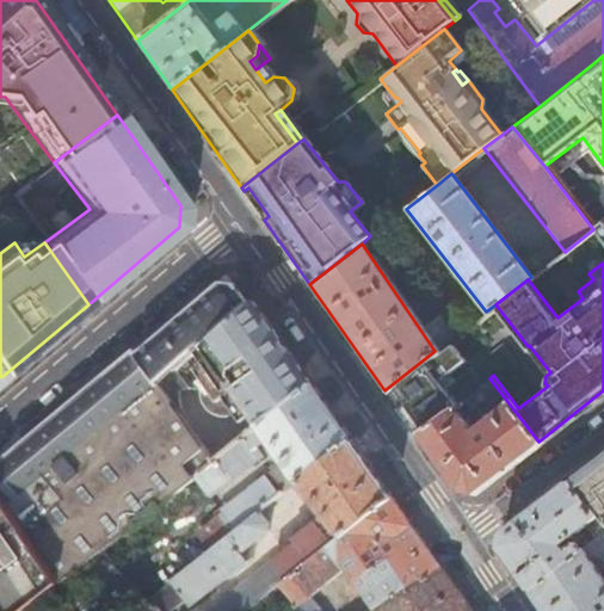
[(229,289),(214,288),(130,355),(155,384),(247,309),(229,289)]
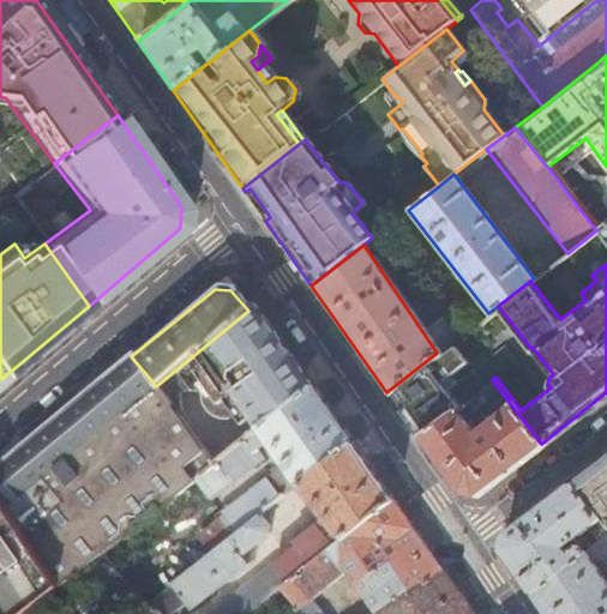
[(252,308),(173,377),(186,391),(194,405),(200,410),(208,417),(217,419),(227,417),(233,416),(241,411),(253,428),(308,386),(252,308)]
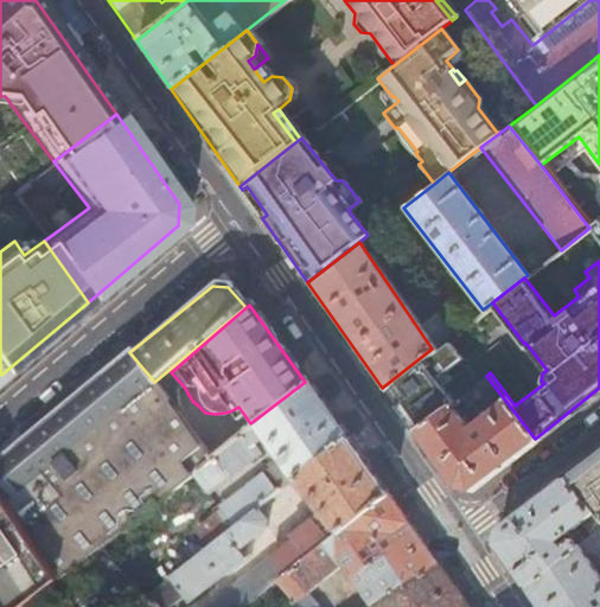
[(425,318),(441,342),(444,339),(458,328),(440,306),(425,318)]
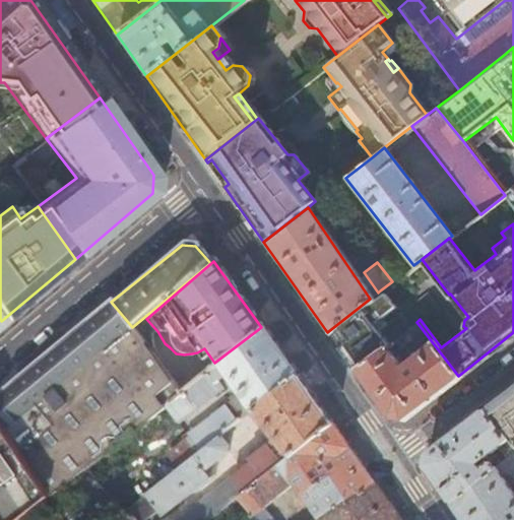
[(370,299),(327,332),(354,370),(385,345),(392,340),(416,322),(420,319),(418,317),(407,325),(396,311),(382,320),(378,315),(392,306),(380,290),(378,293),(370,299)]
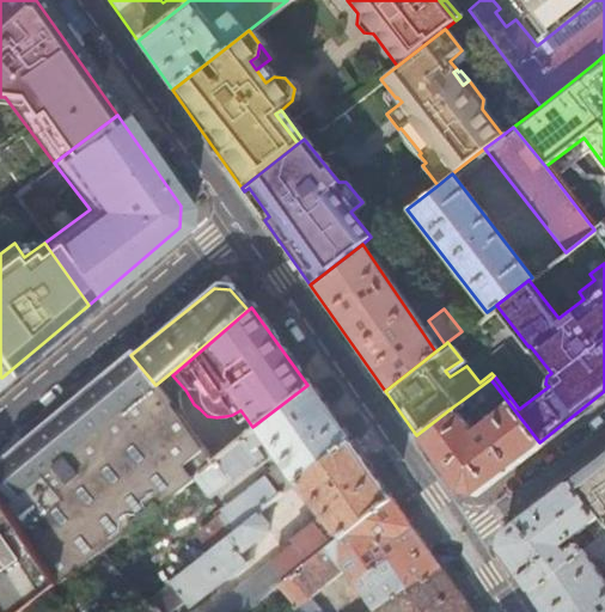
[(124,350),(0,456),(0,508),(16,530),(54,585),(189,477),(209,460),(152,386),(128,354),(124,350)]
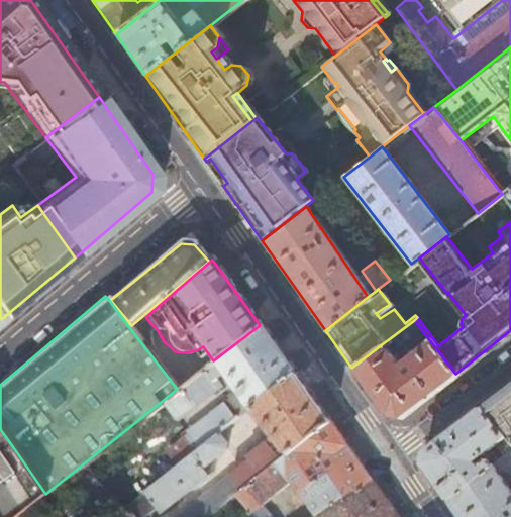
[(414,320),(390,338),(395,345),(418,325),(414,320)]
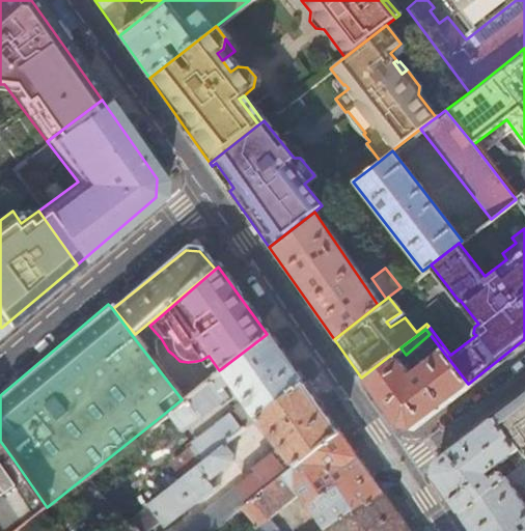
[(302,383),(267,334),(219,370),(182,399),(164,414),(177,430),(225,395),(220,387),(228,382),(255,419),(302,383)]
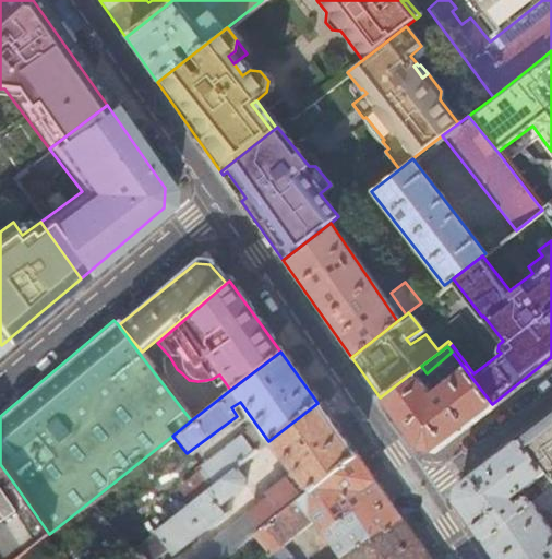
[(414,371),(380,397),(417,450),(431,452),(492,404),(455,356),(450,360),(458,371),(429,394),(421,383),(414,371)]
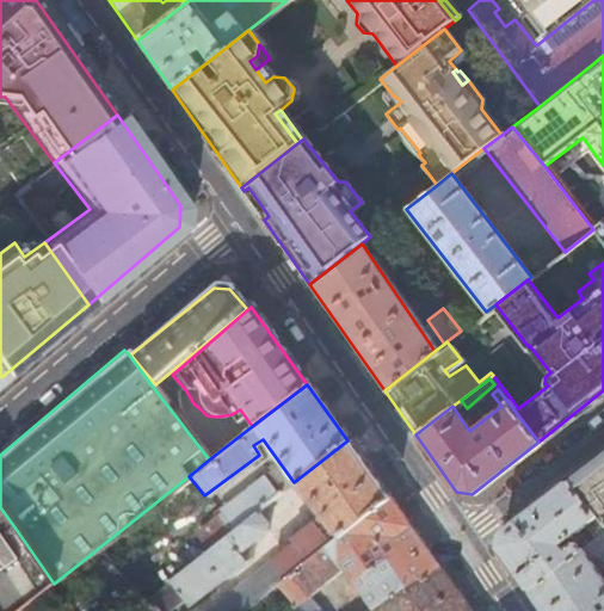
[(461,400),(453,406),(461,419),(469,412),(467,408),(461,400)]
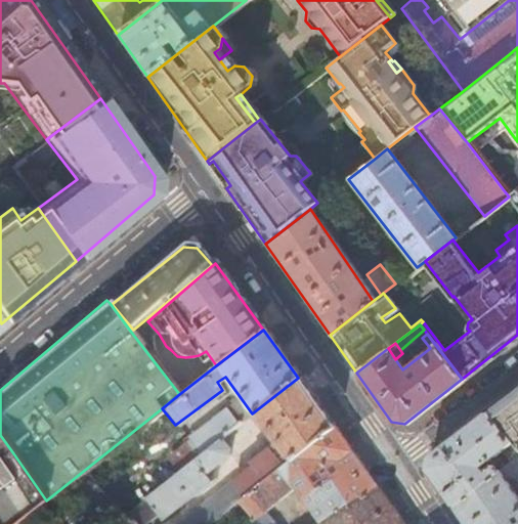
[(207,523),(236,501),(332,426),(298,378),(252,413),(273,440),(247,462),(249,464),(173,523),(207,523)]
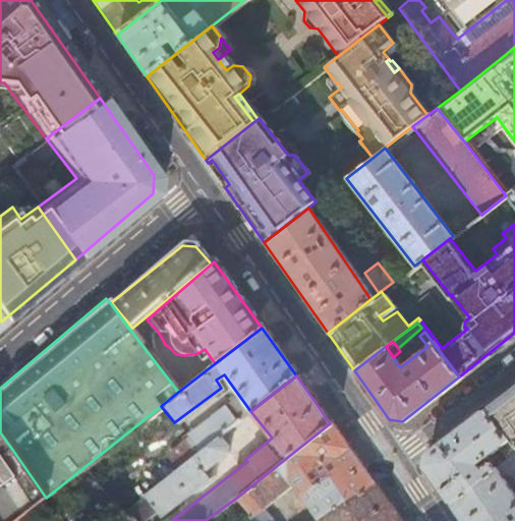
[(514,385),(482,409),(514,452),(514,451),(514,385)]
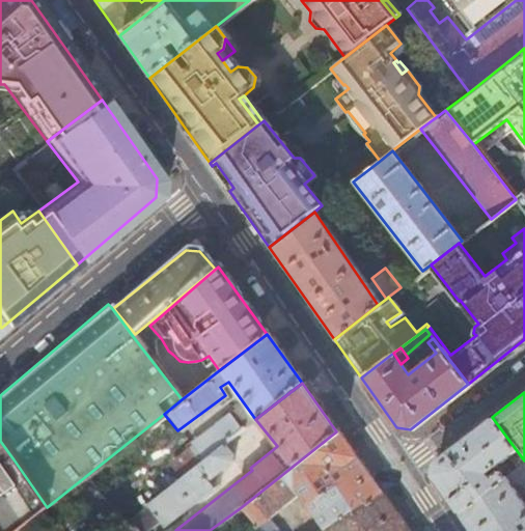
[(167,462),(178,477),(220,443),(239,428),(226,413),(187,442),(189,445),(167,462)]
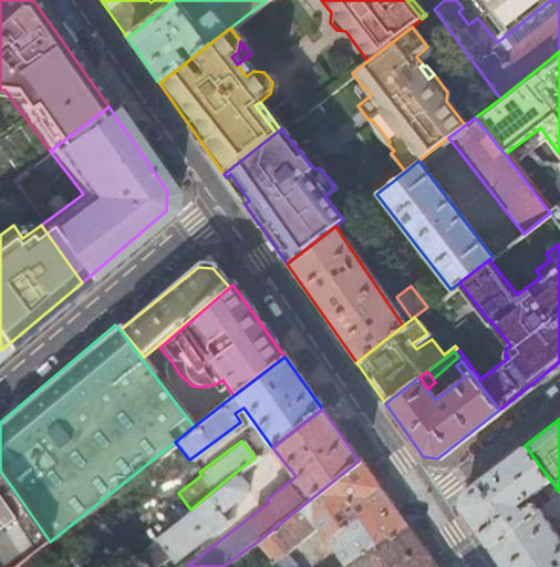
[(559,492),(525,445),(462,495),(459,506),(487,548),(535,511),(529,504),(520,511),(517,506),(541,487),(545,494),(549,500),(559,492)]
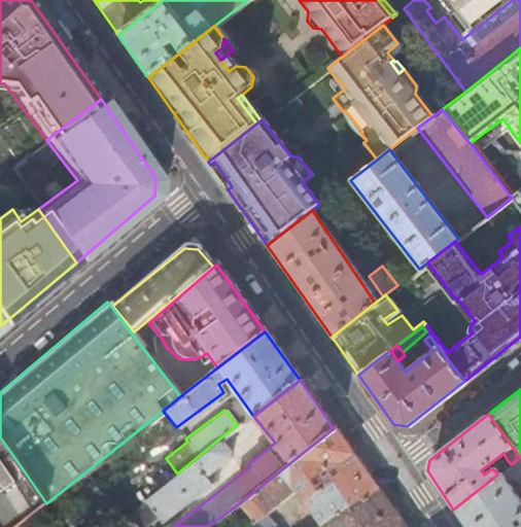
[(334,428),(238,504),(250,521),(247,524),(249,526),(273,526),(274,525),(263,515),(293,490),(301,501),(296,504),(299,508),(304,505),(317,524),(324,519),(342,506),(376,488),(334,428)]
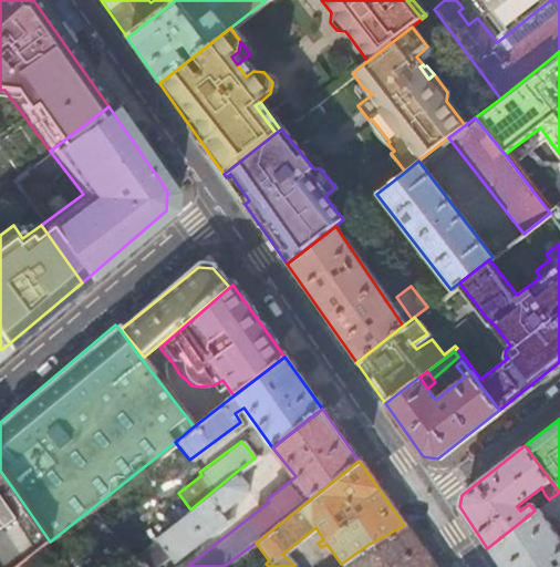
[(0,566),(17,566),(48,543),(0,473),(0,566)]
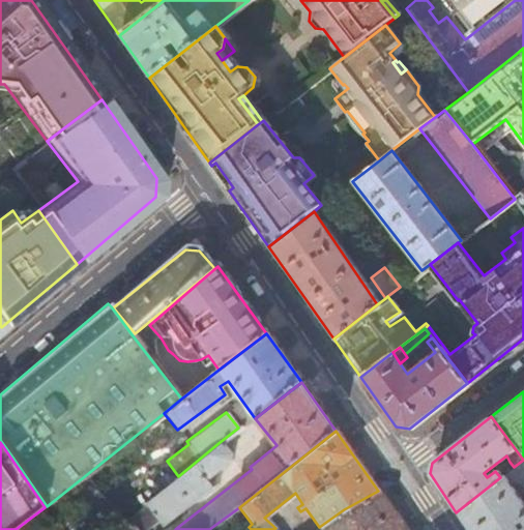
[(178,476),(112,529),(141,529),(150,523),(157,529),(211,486),(210,484),(204,477),(209,473),(227,461),(228,452),(220,442),(178,476)]
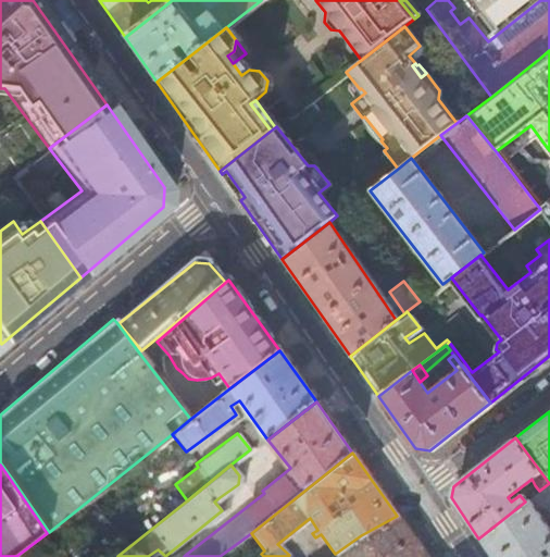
[(549,556),(549,482),(549,483),(539,491),(536,493),(525,502),(478,539),(490,556),(549,556)]
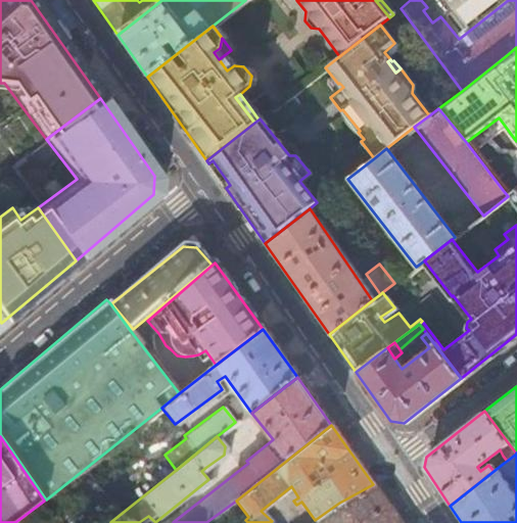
[(201,471),(207,478),(212,473),(206,467),(201,471)]
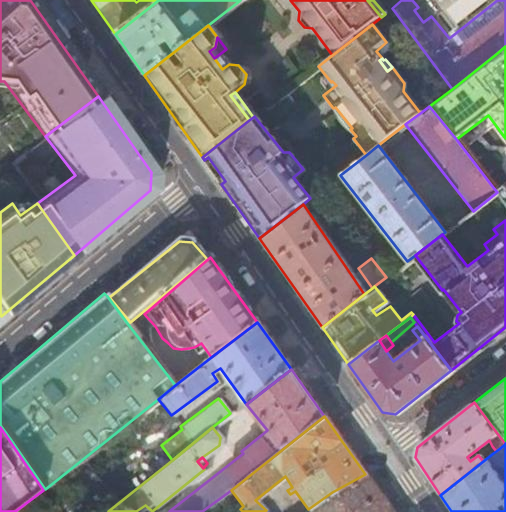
[(390,511),(365,474),(332,492),(315,504),(320,511),(390,511)]
